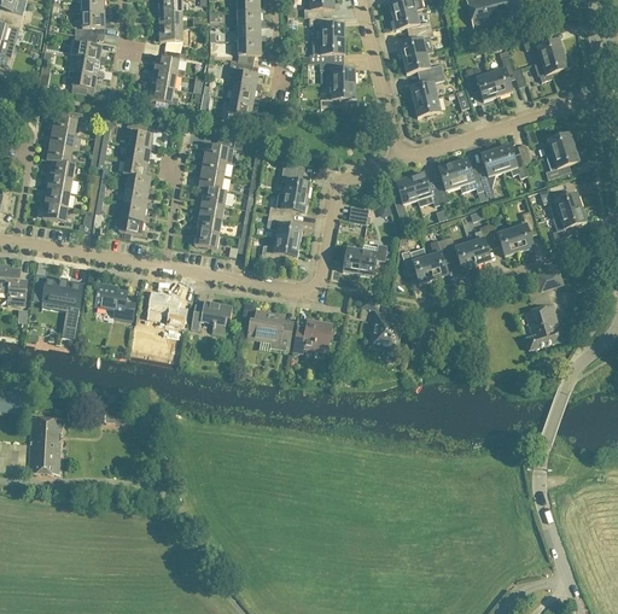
[(18,5),(15,4),(15,0),(0,0),(0,15),(21,21),(22,19),(23,13),(17,12),(18,5)]
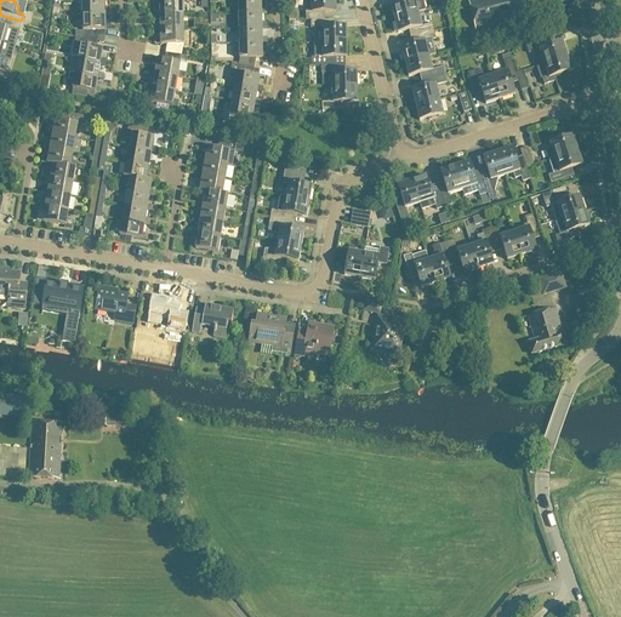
[(81,0),(81,13),(104,12),(110,12),(110,7),(104,7),(104,0),(81,0)]
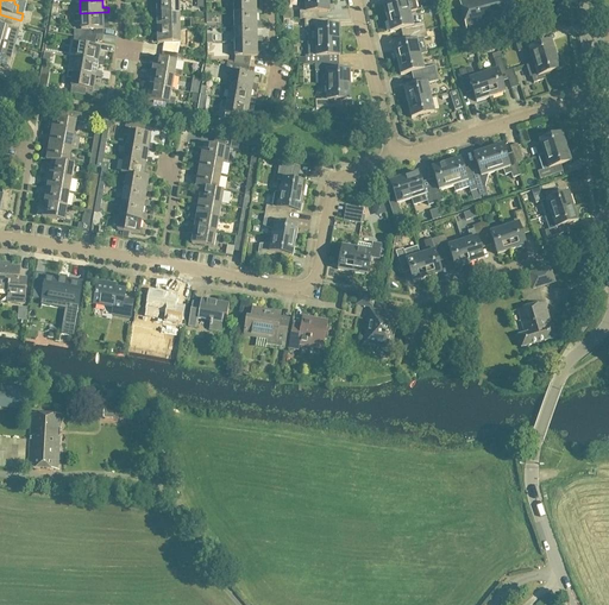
[(179,12),(179,0),(151,0),(151,2),(156,2),(157,12),(179,12)]
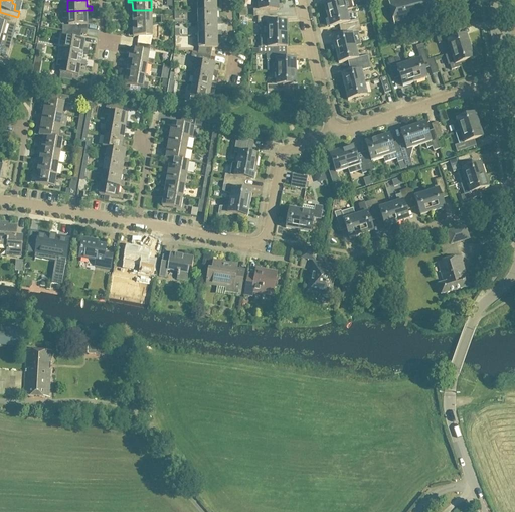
[(216,5),(215,0),(194,0),(194,2),(197,2),(197,10),(216,9),(220,9),(220,5),(216,5)]
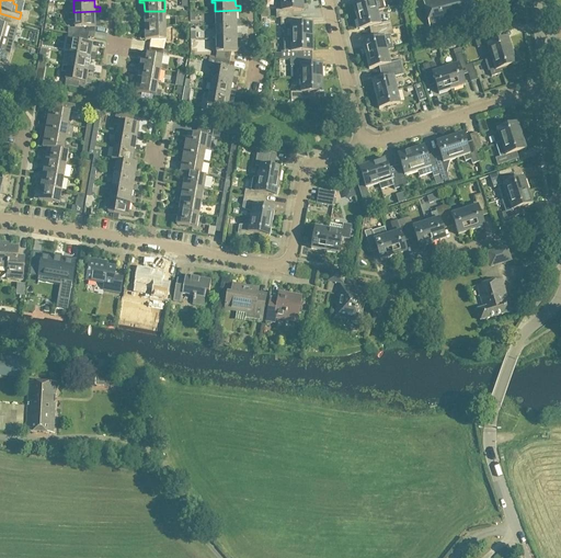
[(294,8),(304,8),(302,0),(281,0),(282,8),(272,8),(272,15),(281,15),(294,15),(294,8)]
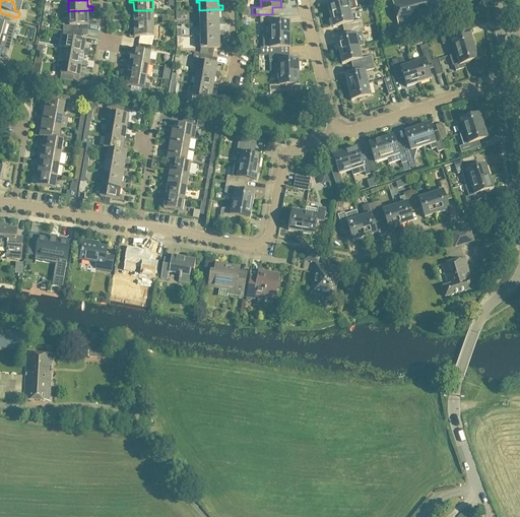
[(356,5),(354,0),(327,0),(330,12),(349,7),(356,5)]
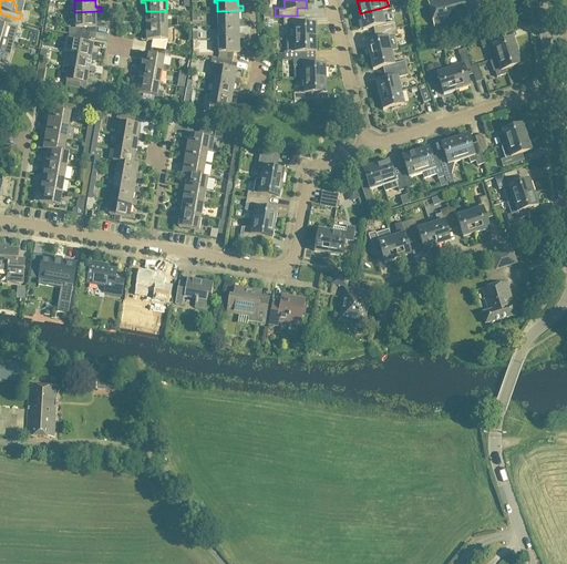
[(481,11),(478,0),(430,0),(435,23),(470,16),(470,13),(481,11)]
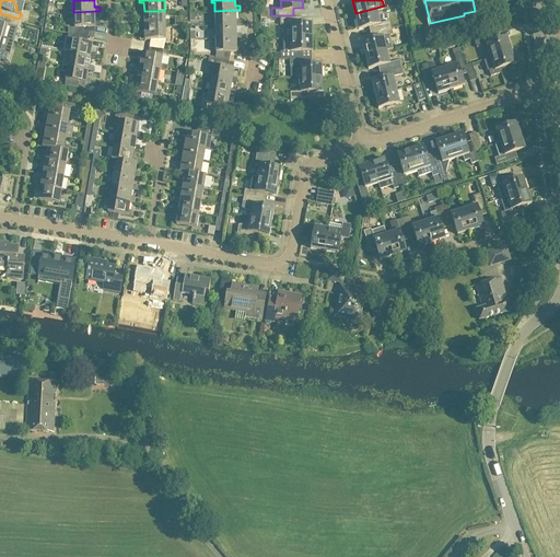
[(359,26),(373,23),(375,28),(392,25),(389,18),(380,21),(376,8),(356,13),(359,26)]
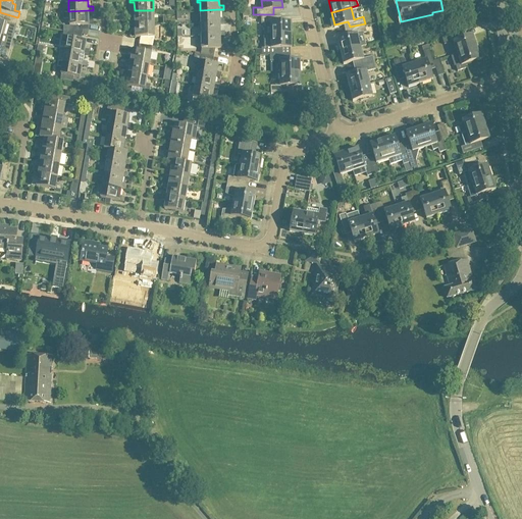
[(219,17),(219,9),(200,10),(201,22),(219,21),(224,21),(224,16),(219,17)]
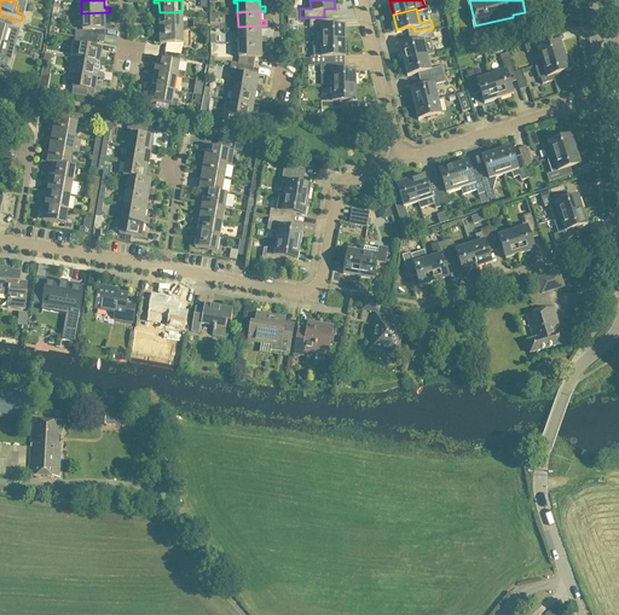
[(75,19),(82,19),(82,28),(81,35),(97,38),(99,27),(110,27),(110,22),(104,22),(104,12),(81,13),(75,13),(75,19)]
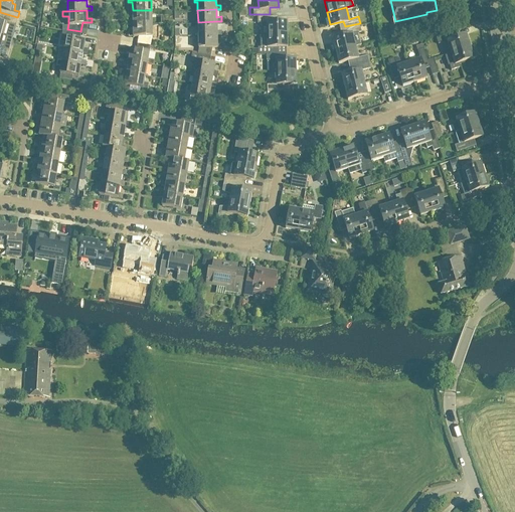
[(151,22),(151,10),(133,10),(128,10),(128,14),(133,14),(133,22),(151,22)]
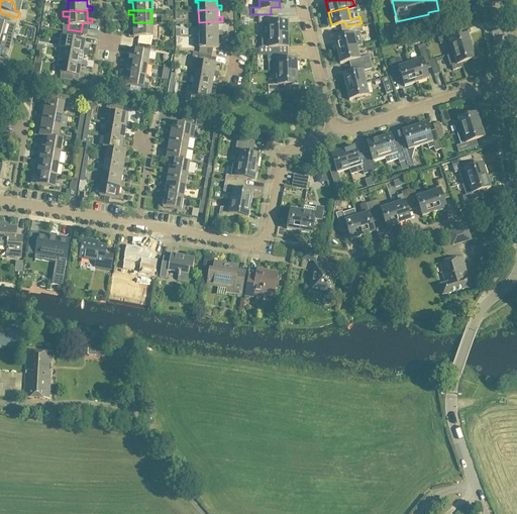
[(9,27),(10,22),(16,23),(17,17),(0,12),(0,31),(3,33),(5,26),(9,27)]
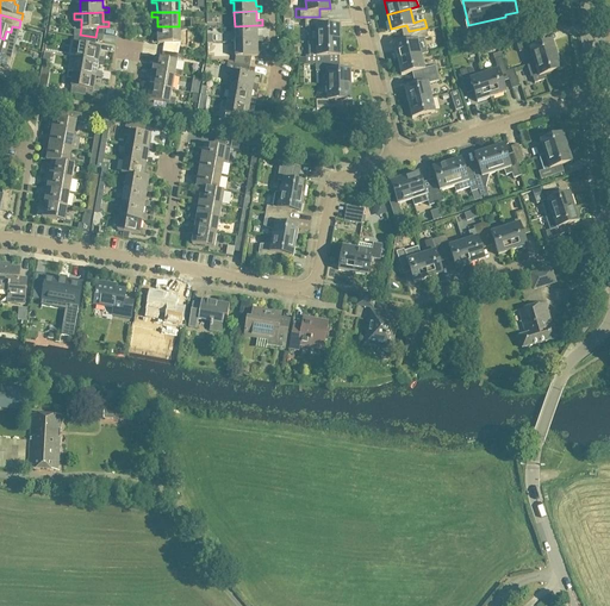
[(340,38),(340,23),(323,23),(323,17),(319,17),(305,17),(305,24),(316,24),(316,38),(340,38)]
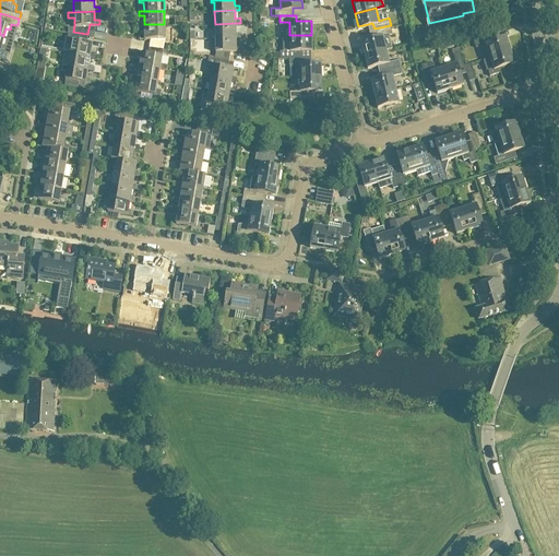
[(236,32),(235,23),(215,24),(215,37),(236,36),(240,36),(240,31),(236,32)]
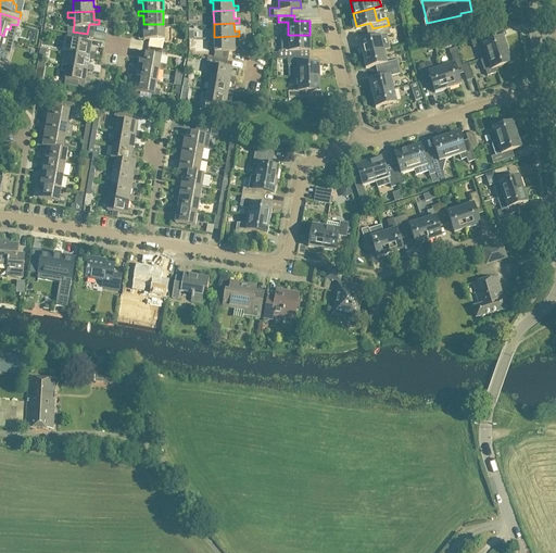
[(164,36),(163,24),(143,24),(138,24),(138,28),(143,28),(143,37),(150,37),(148,45),(162,48),(164,36)]
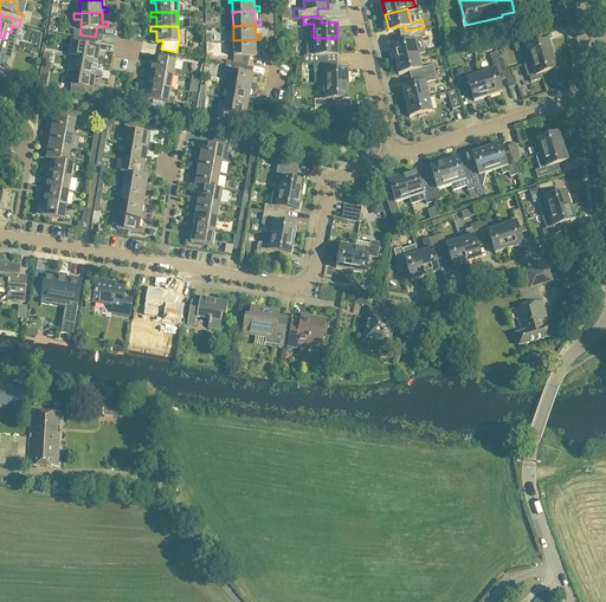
[(424,27),(406,31),(407,38),(392,43),(395,57),(418,51),(414,37),(425,34),(424,27)]
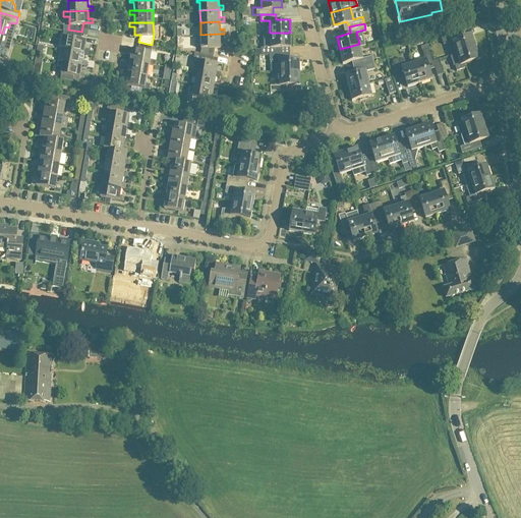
[(80,38),(81,32),(68,30),(63,29),(61,40),(66,41),(65,48),(83,52),(89,52),(89,47),(84,47),(85,39),(80,38)]
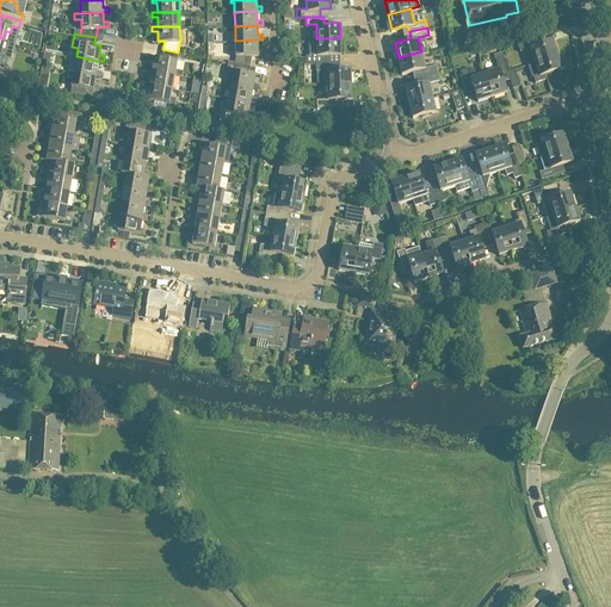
[(557,53),(553,38),(537,43),(535,36),(518,42),(520,49),(531,45),(535,59),(535,60),(557,53)]
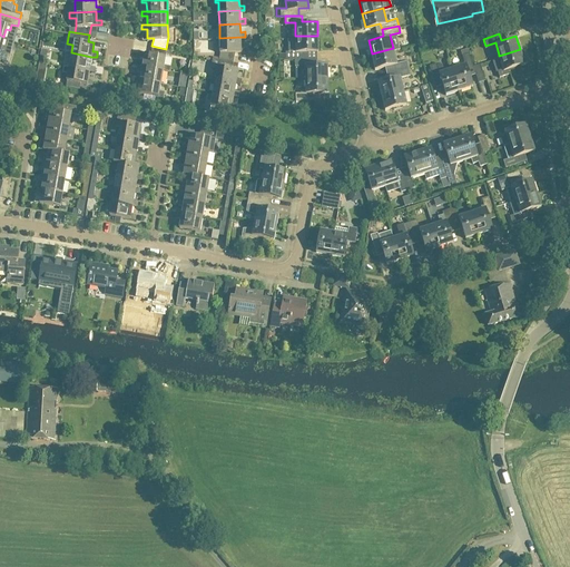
[(11,47),(2,44),(3,37),(0,35),(0,57),(8,59),(11,47)]
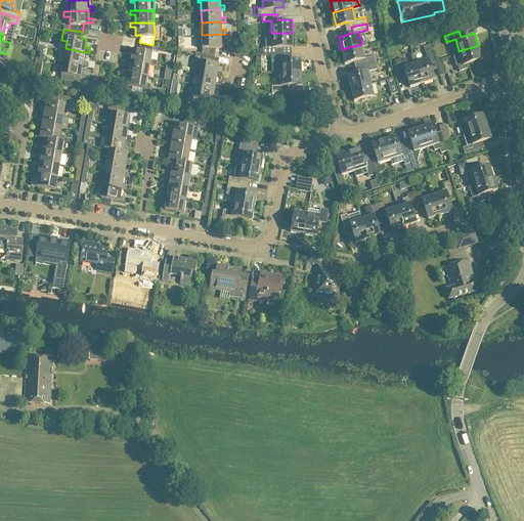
[(292,45),(292,33),(271,33),(265,33),(265,45),(262,45),(262,47),(258,47),(258,52),(262,52),(271,52),(277,51),(277,46),(292,45)]
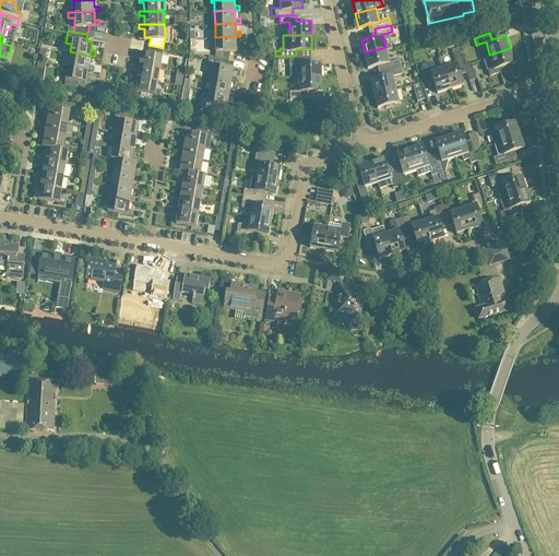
[(240,49),(240,44),(236,45),(236,36),(215,37),(215,49),(215,50),(215,54),(209,52),(209,55),(228,59),(230,49),(236,49),(240,49)]
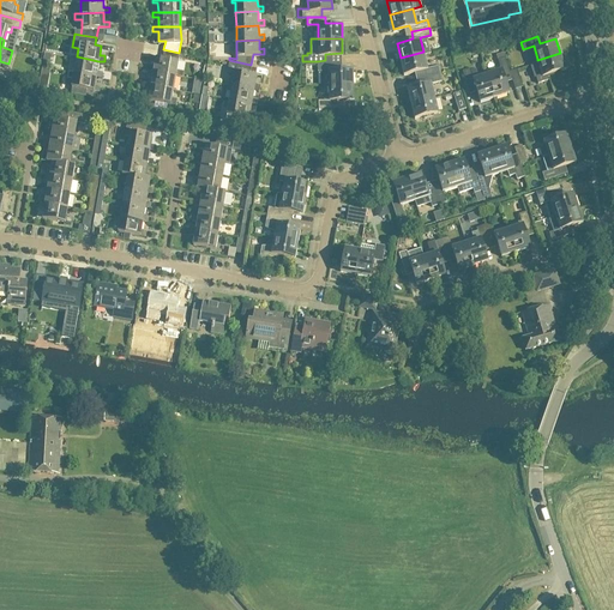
[(509,90),(504,73),(511,71),(510,68),(511,68),(504,48),(495,50),(501,67),(487,72),(494,94),(509,90)]
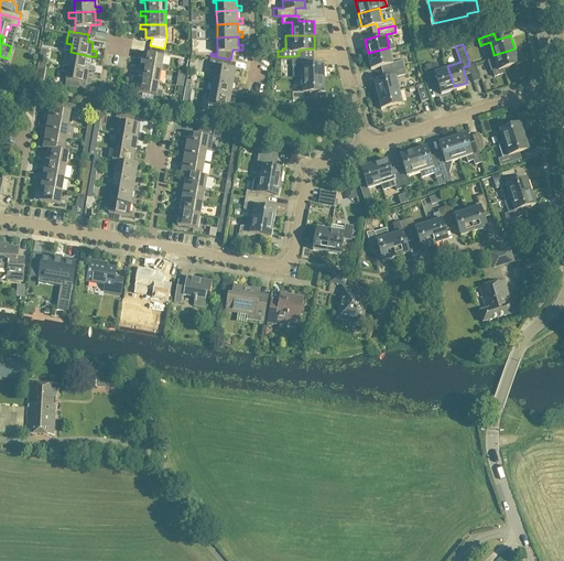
[(163,54),(164,49),(150,45),(149,52),(143,51),(138,50),(137,55),(142,56),(141,64),(161,67),(167,68),(169,63),(162,62),(163,54)]
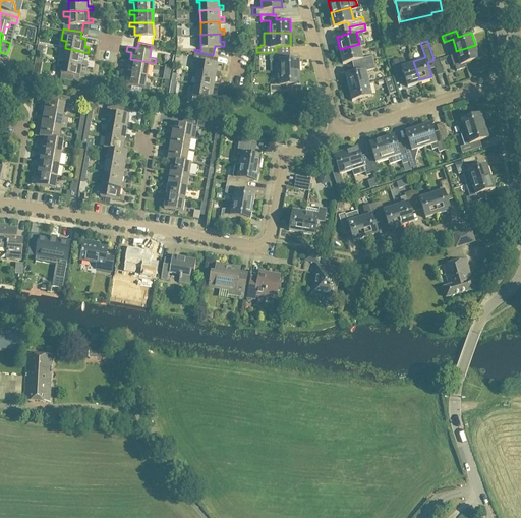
[(343,61),(356,58),(358,63),(372,60),(371,54),(362,56),(359,44),(340,49),(343,61)]
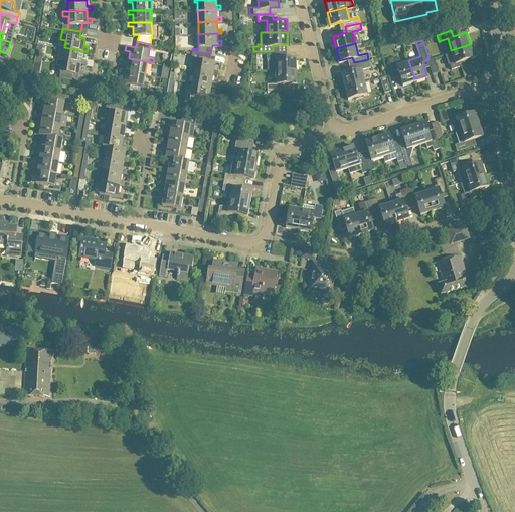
[(474,55),(470,44),(451,50),(451,49),(446,51),(452,67),(460,64),(459,60),(474,55)]
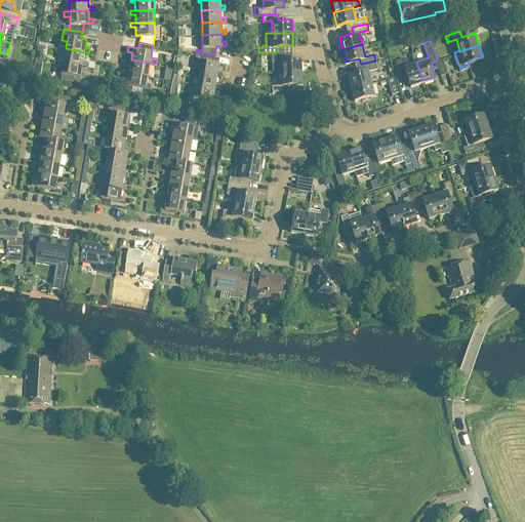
[(87,59),(83,59),(84,52),(66,48),(64,61),(82,64),(86,65),(87,59)]
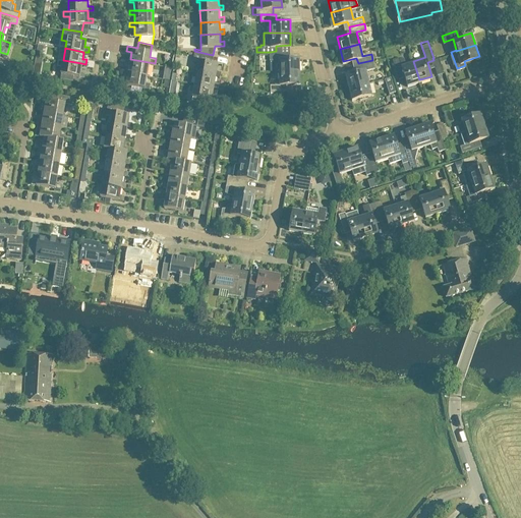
[(218,61),(212,60),(213,55),(194,51),(192,58),(198,59),(196,70),(215,74),(220,74),(221,70),(216,69),(218,61)]
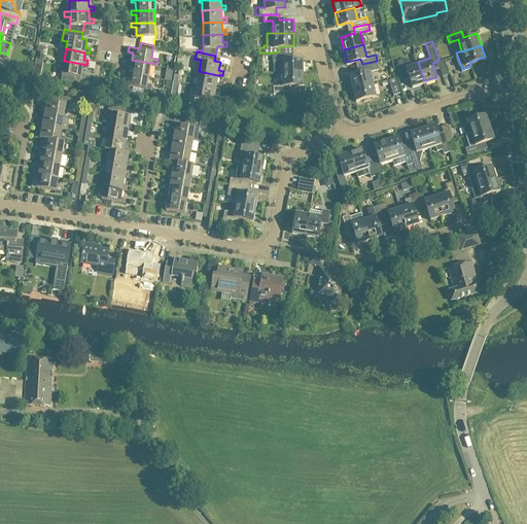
[(303,58),(287,58),(287,51),(279,51),(273,53),(273,59),(275,59),(275,71),(282,71),(303,71),(303,58)]
